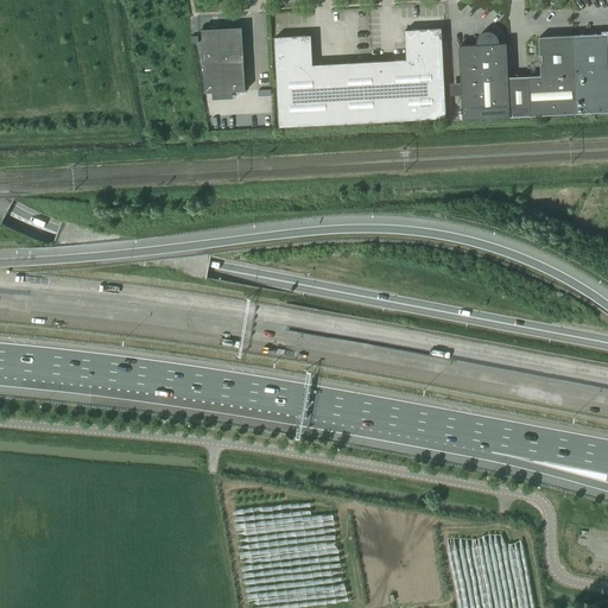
[(241,27),(201,30),(201,37),(203,63),(204,93),(245,90),(245,89),(241,27)]
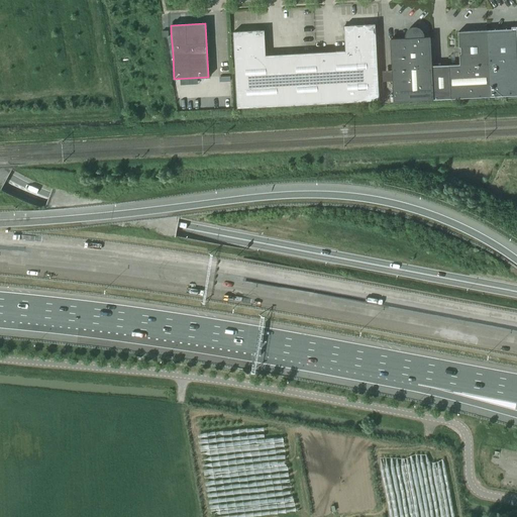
[(379,101),(375,25),(344,26),(345,52),(325,53),(328,103),(379,101)]
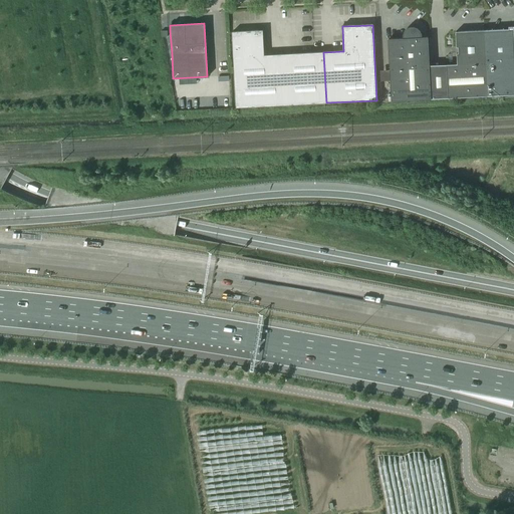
[(434,99),(432,65),(430,65),(428,37),(423,38),(422,34),(420,31),(417,28),(414,27),(410,27),(407,29),(405,32),(404,35),(403,39),(389,40),(392,101),(432,99),(434,99)]
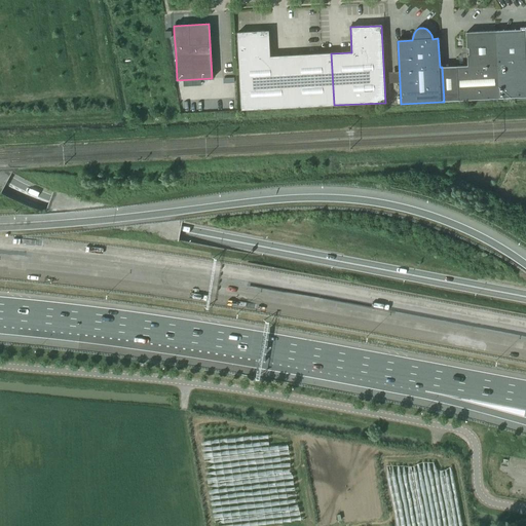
[(497,32),(500,99),(525,97),(525,29),(525,28),(520,28),(521,31),(497,32)]
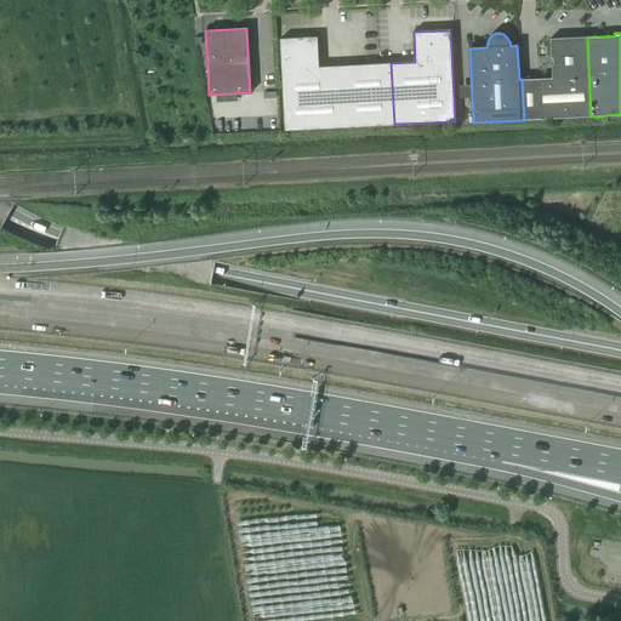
[(280,39),(285,130),(366,125),(362,101),(354,64),(319,67),(318,36),(280,39)]
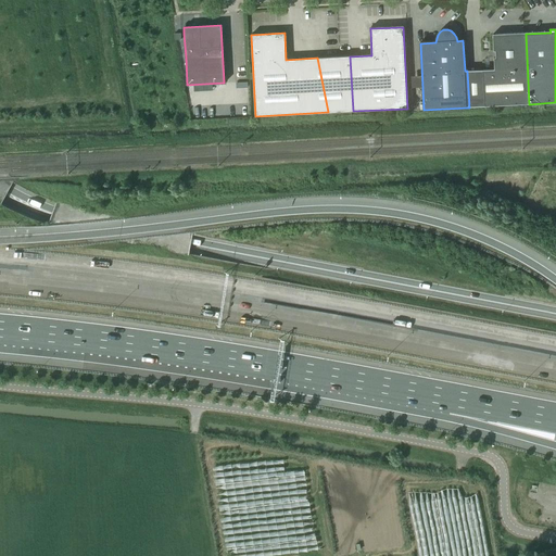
[(493,35),(494,51),(495,51),(495,58),(494,58),(495,70),(467,71),(469,108),(529,104),(526,34),(493,35)]
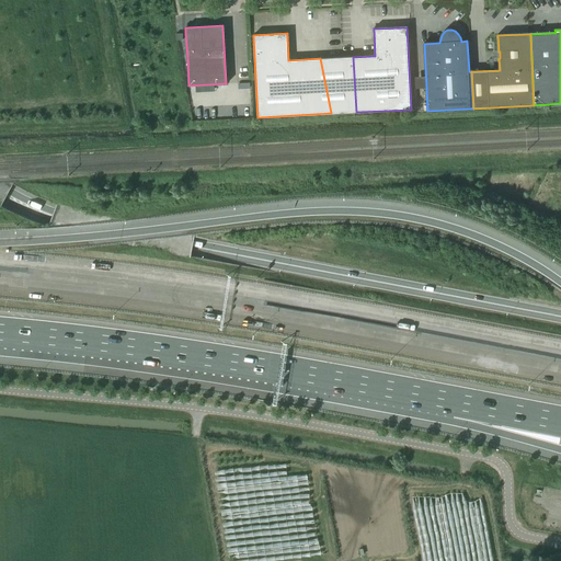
[(331,113),(356,112),(353,57),(320,58),(327,91),(331,113)]
